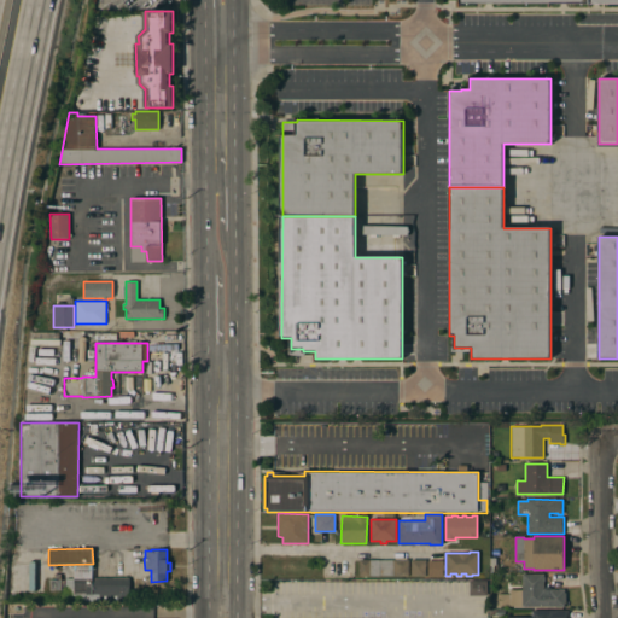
[(359,576),(359,560),(409,560),(409,576),(359,576)]
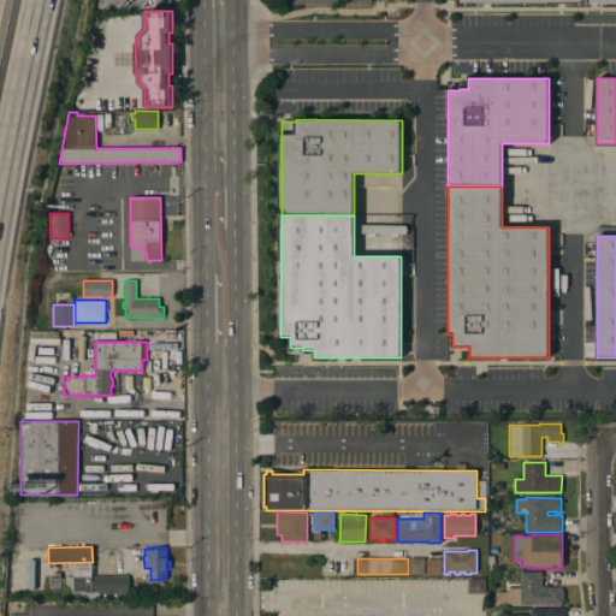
[(424,558),(424,575),(409,574),(409,558),(424,558)]
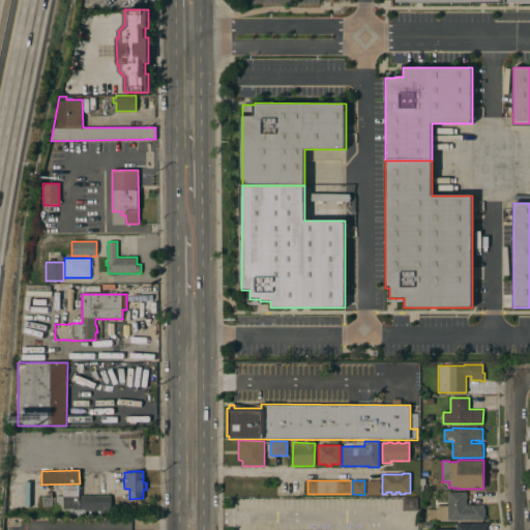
[(366,481),(380,481),(379,495),(366,495),(366,481)]
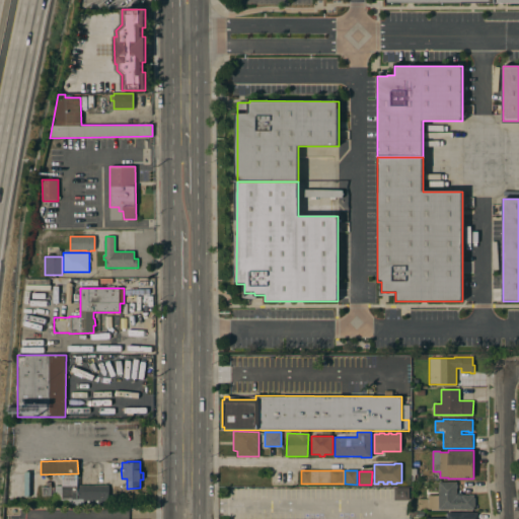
[(55,505),(55,485),(62,485),(62,474),(77,474),(77,485),(108,486),(108,506),(55,505)]
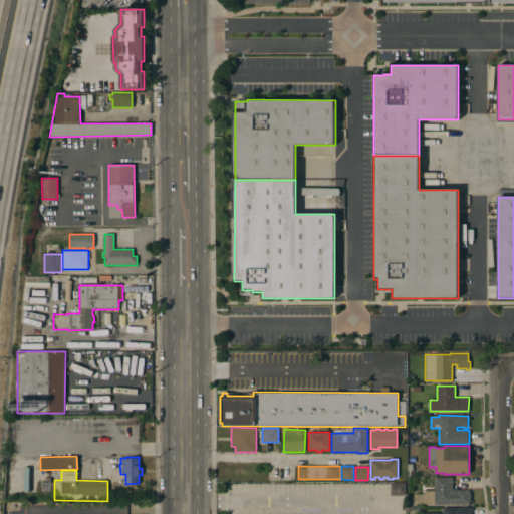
[(452,477),(452,480),(453,480),(453,484),(452,484),(452,488),(458,488),(458,490),(469,490),(469,493),(471,493),(471,502),(469,502),(469,504),(413,504),(413,494),(424,494),(424,491),(434,491),(434,477),(452,477)]
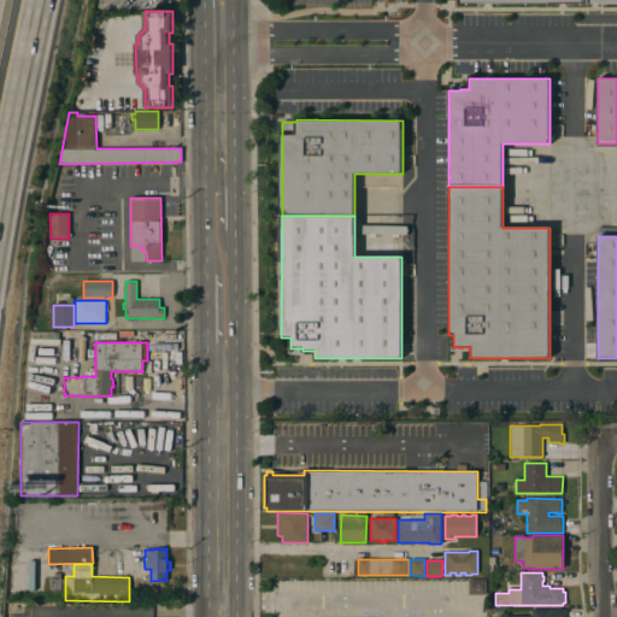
[(50,579),(62,579),(62,593),(50,592),(50,579)]
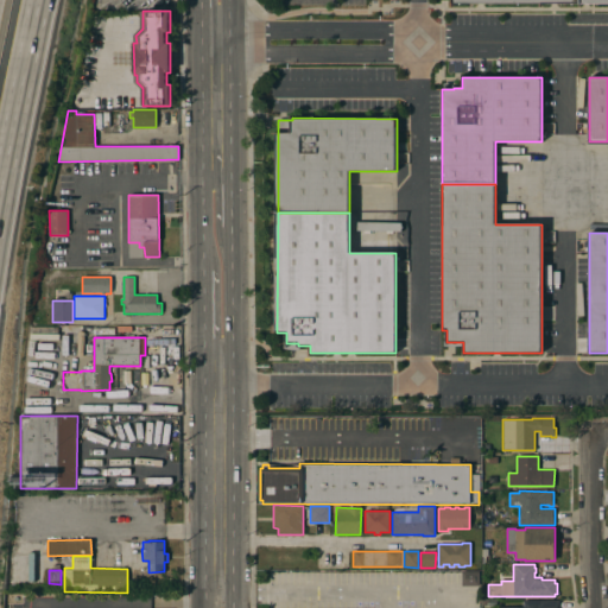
[(462,586),(462,571),(480,571),(480,587),(462,586)]
